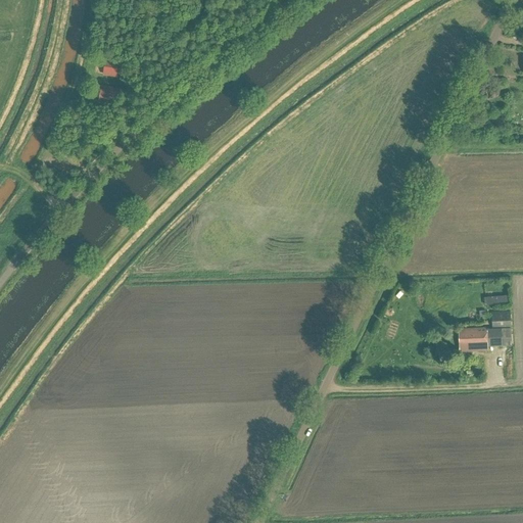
[(123,61),(106,58),(104,74),(120,77),(123,61)]
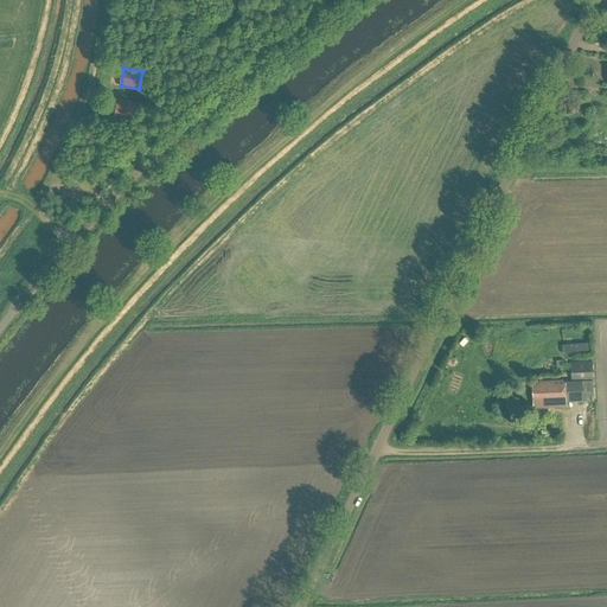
[(147,91),(145,104),(160,107),(163,94),(147,91)]
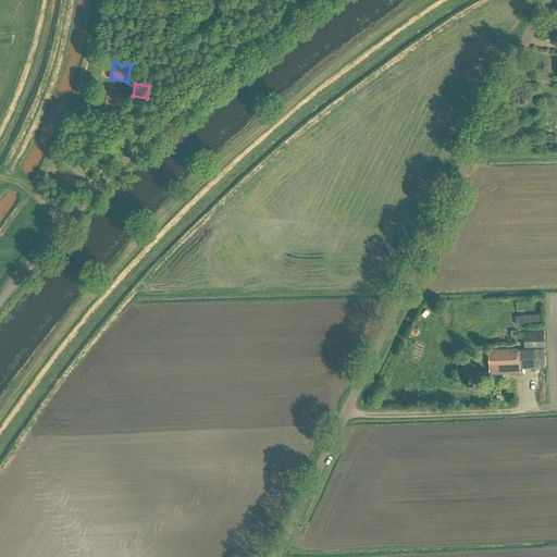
[(125,95),(109,91),(106,109),(123,111),(125,95)]
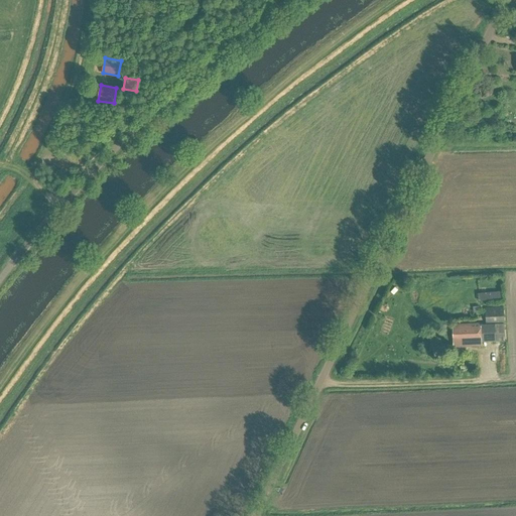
[(485,307),(486,324),(504,323),(503,306),(485,307)]
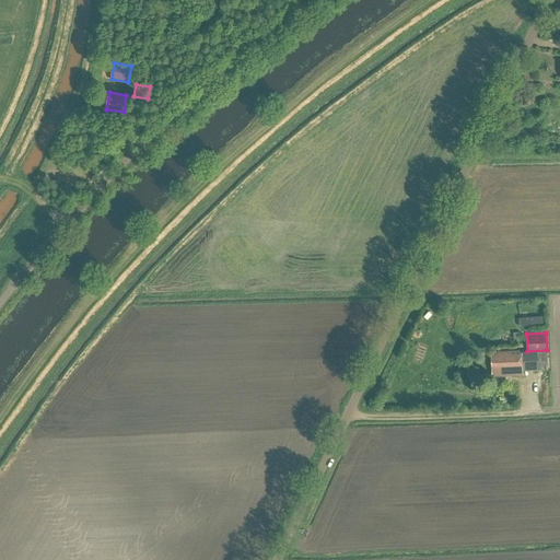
[(491,351),(492,377),(523,375),(523,371),(522,351),(521,350),(491,351)]
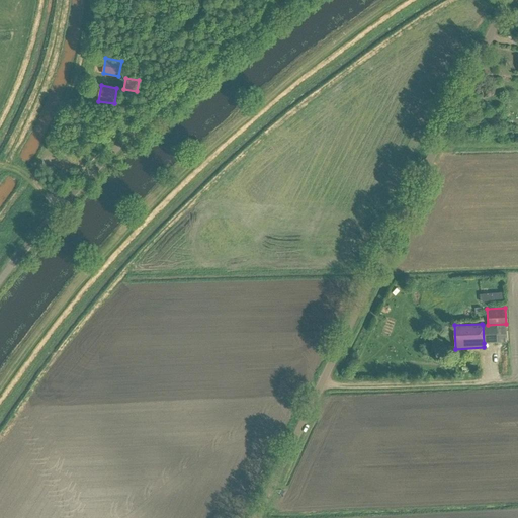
[(483,325),(484,343),(507,341),(506,324),(488,325),(483,325)]
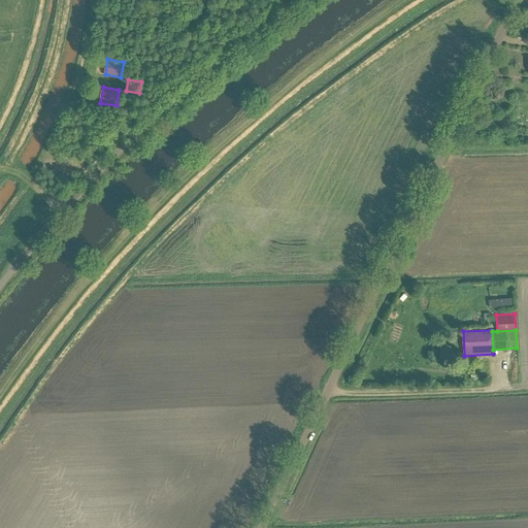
All buildings are outlined.
